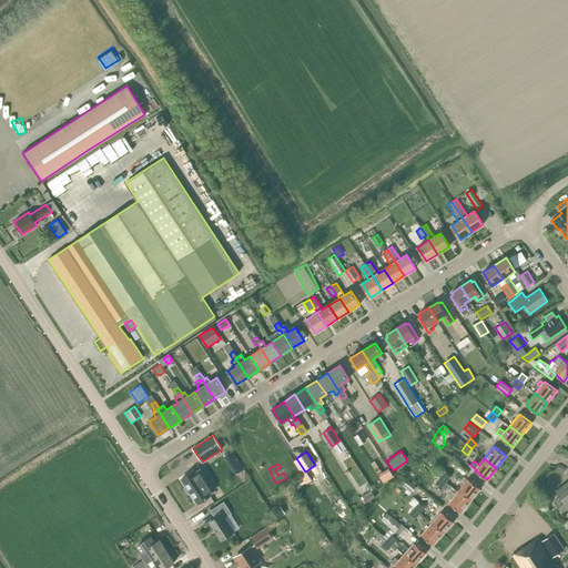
[(394,477),(388,468),(378,475),(384,484),(394,477)]
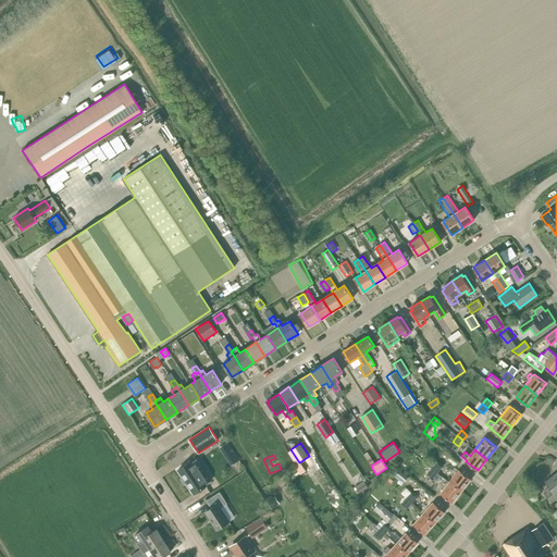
[(210,481),(197,460),(192,463),(190,461),(177,470),(194,494),(206,486),(205,484),(210,481)]
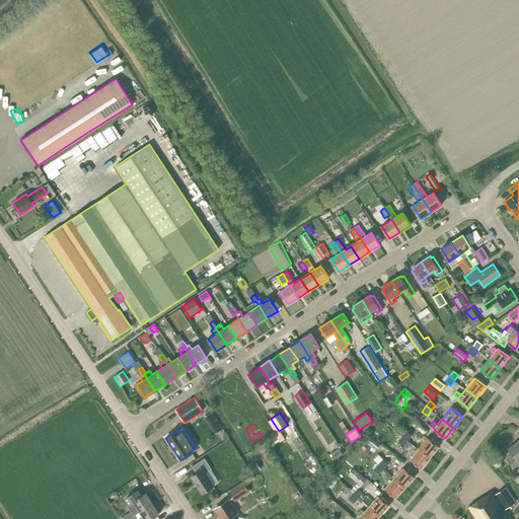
[(408,440),(412,435),(406,431),(402,436),(408,440)]
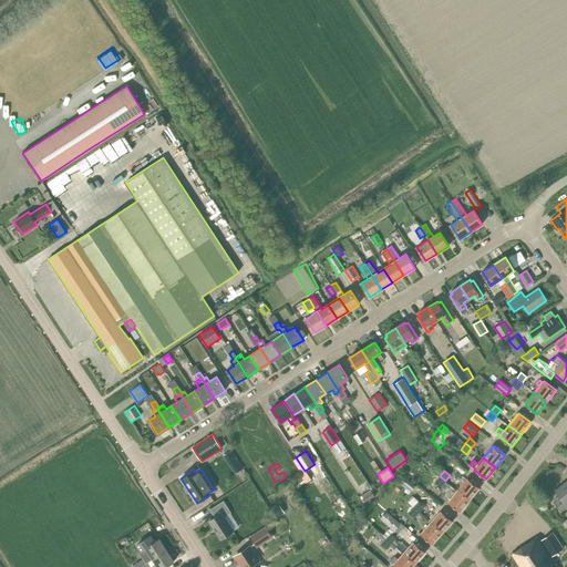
[(311,480),(306,473),(300,476),(306,484),(311,480)]
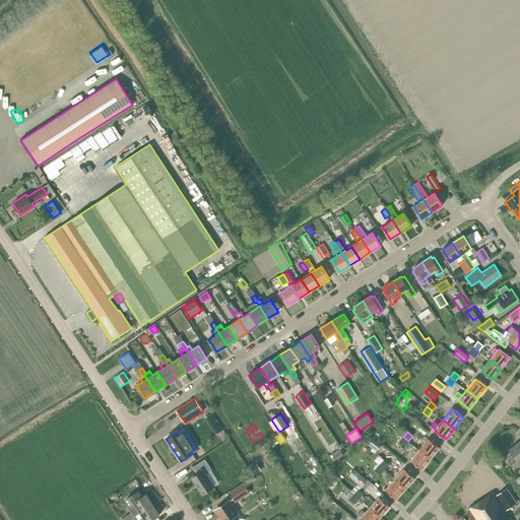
[(404,446),(408,441),(403,437),(399,442),(404,446)]
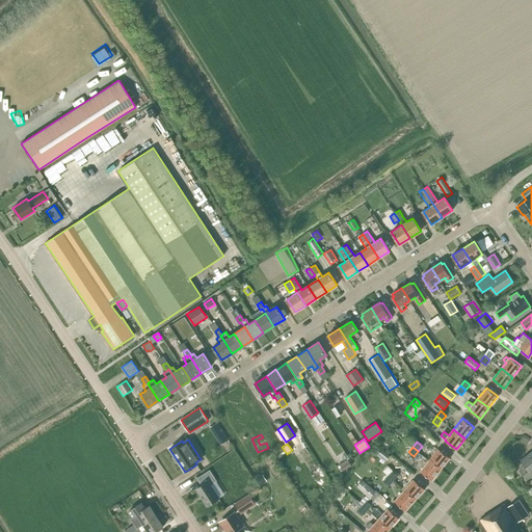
[(380,449),(376,454),(386,461),(390,456),(380,449)]
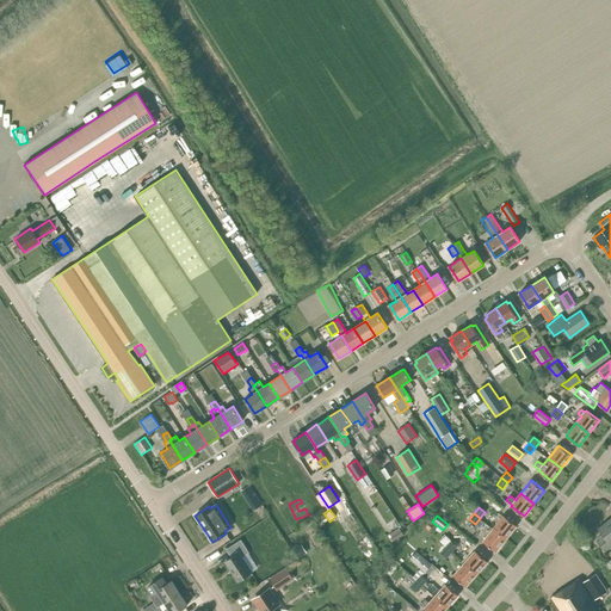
[(504,516),(493,529),(506,538),(517,525),(504,516)]
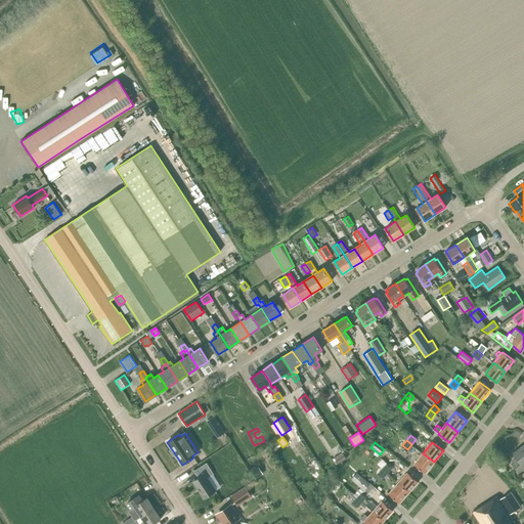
[(520,473),(523,469),(523,444),(513,453),(517,459),(511,463),(520,473)]
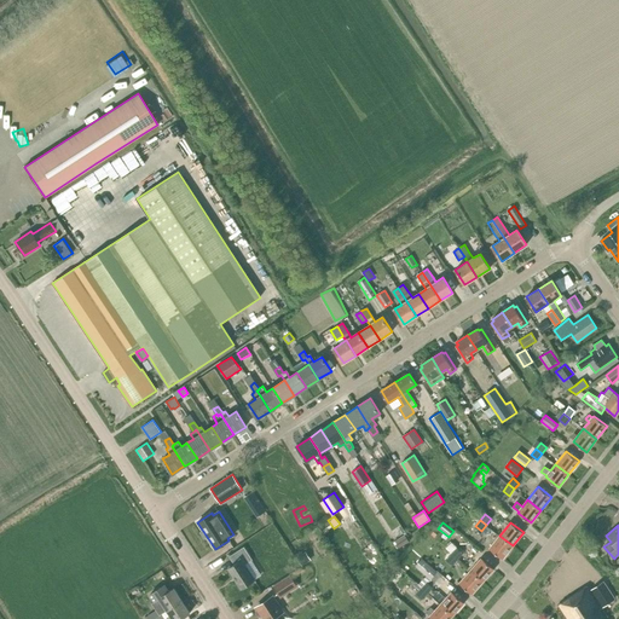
[(503,559),(513,545),(499,536),(490,548),(503,559)]
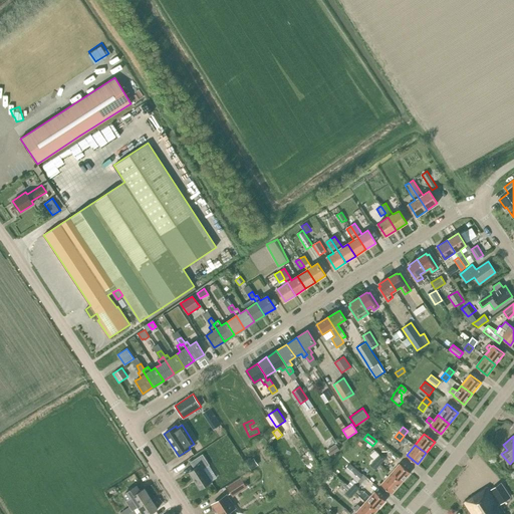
[(330,456),(335,453),(332,447),(326,450),(330,456)]
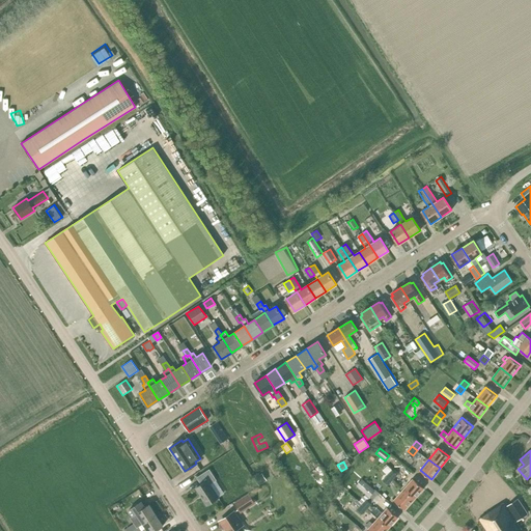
[(383,470),(387,474),(391,470),(388,466),(383,470)]
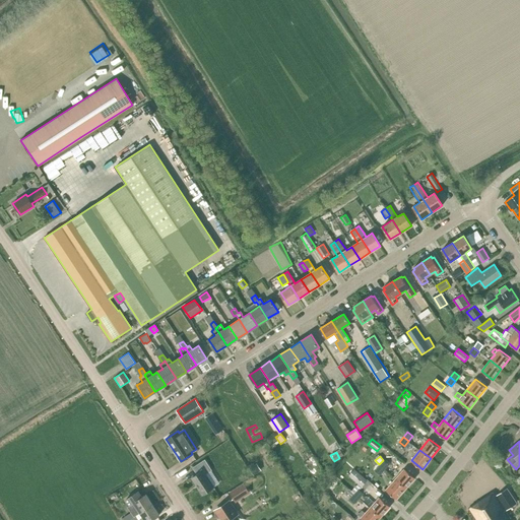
[(212,470),(205,459),(192,467),(197,474),(192,477),(203,495),(214,488),(205,474),(212,470)]
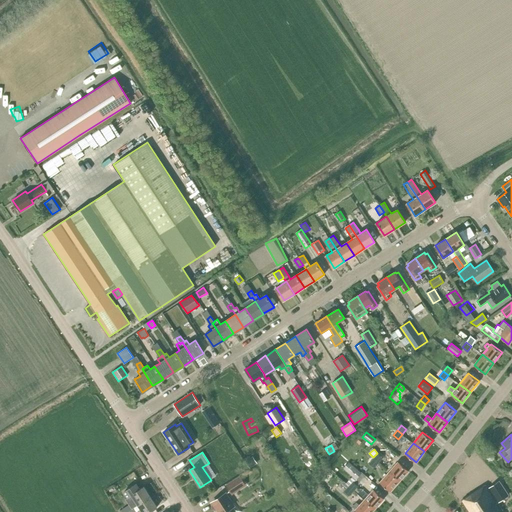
[(377,464),(383,458),(378,453),(372,460),(377,464)]
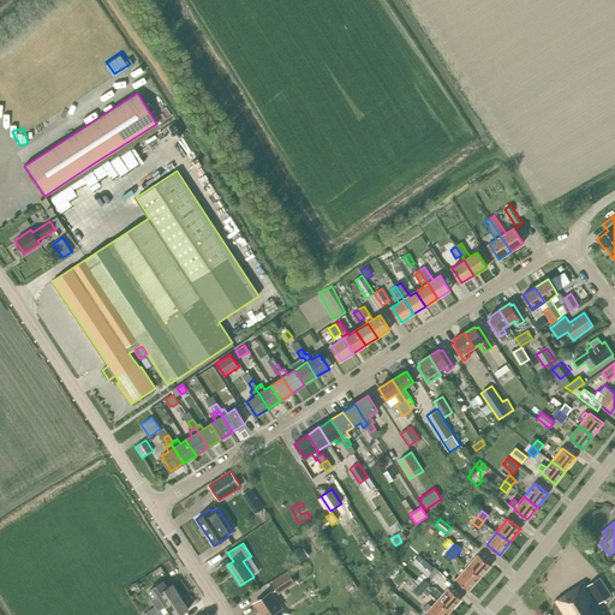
[(416,581),(419,584),(425,589),(440,573),(435,568),(419,554),(412,562),(423,573),(416,581)]
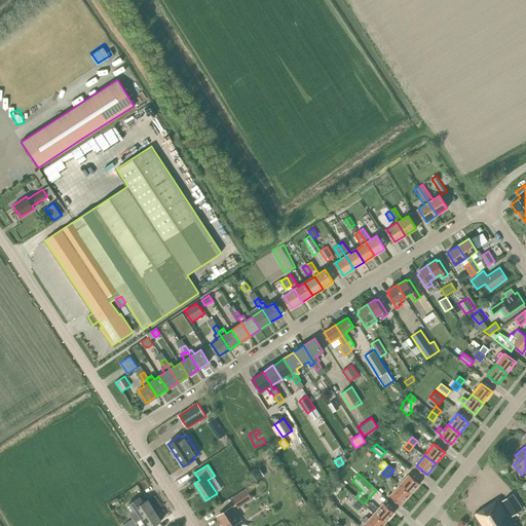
[(420,484),(409,475),(400,485),(410,494),(420,484)]
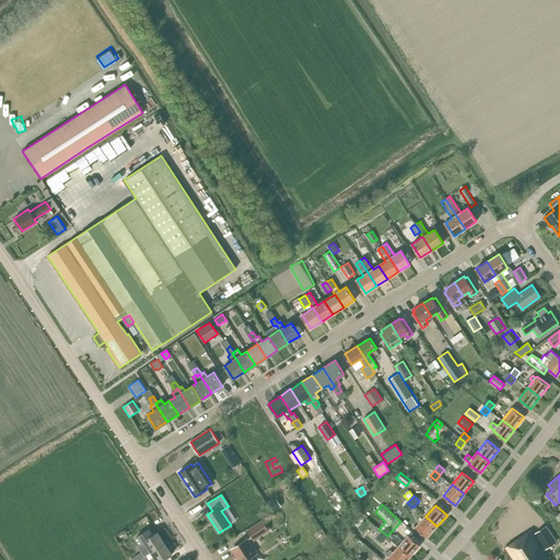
[(427,537),(436,526),(426,516),(416,527),(427,537)]
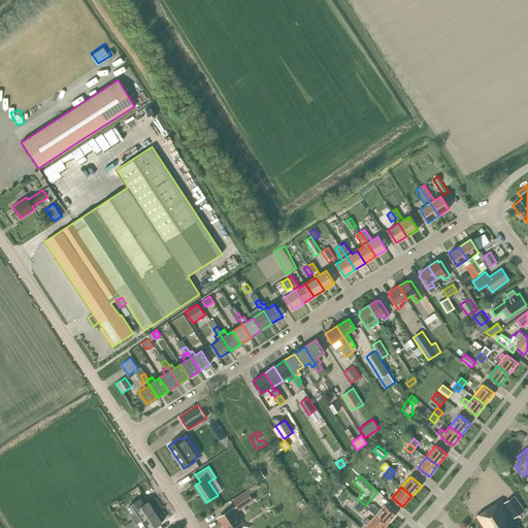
[(248,491),(232,500),(239,510),(254,500),(248,491)]
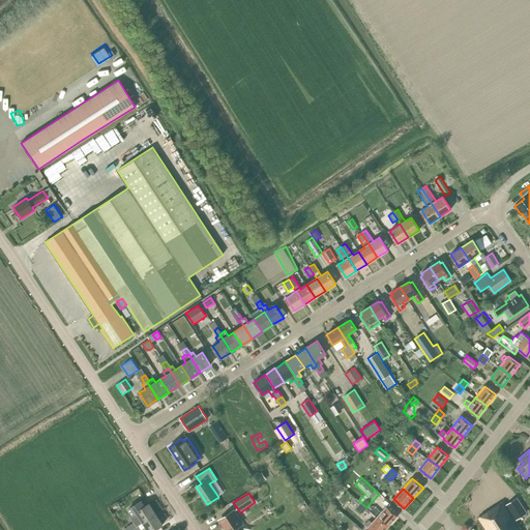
[(525,513),(516,499),(505,506),(502,501),(477,518),(486,529),(518,529),(519,529),(520,528),(514,520),(525,513)]
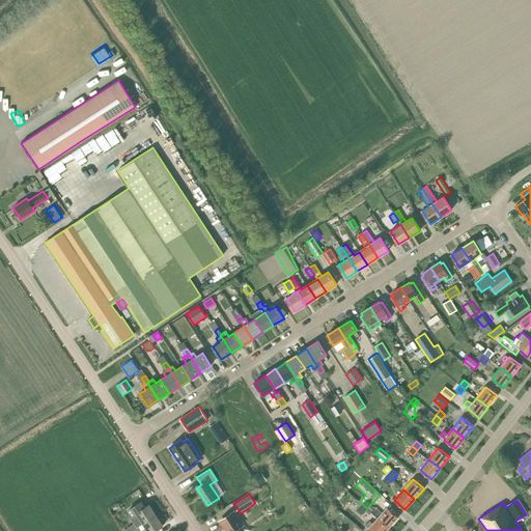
[(367,508),(362,504),(359,502),(358,501),(354,505),(358,508),(357,509),(362,513),(367,508)]
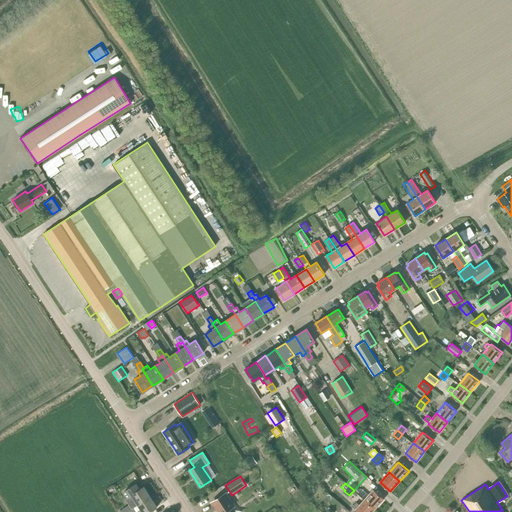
[(121,511),(127,511),(133,508),(150,497),(151,497),(144,486),(140,489),(136,484),(124,492),(128,497),(125,499),(129,505),(120,511),(121,511)]
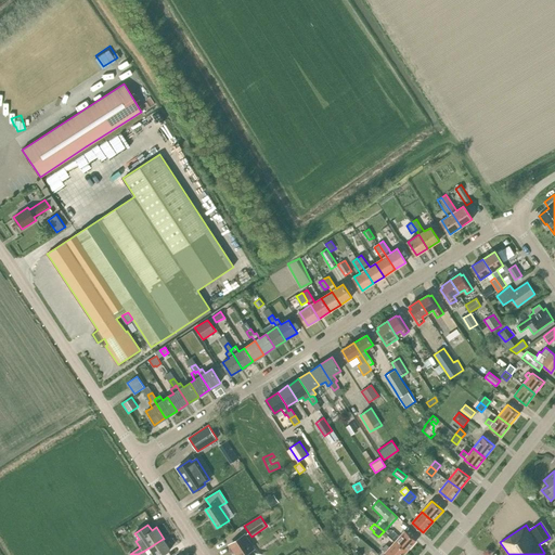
[(386,533),(395,540),(398,536),(391,530),(390,531),(388,529),(386,533)]
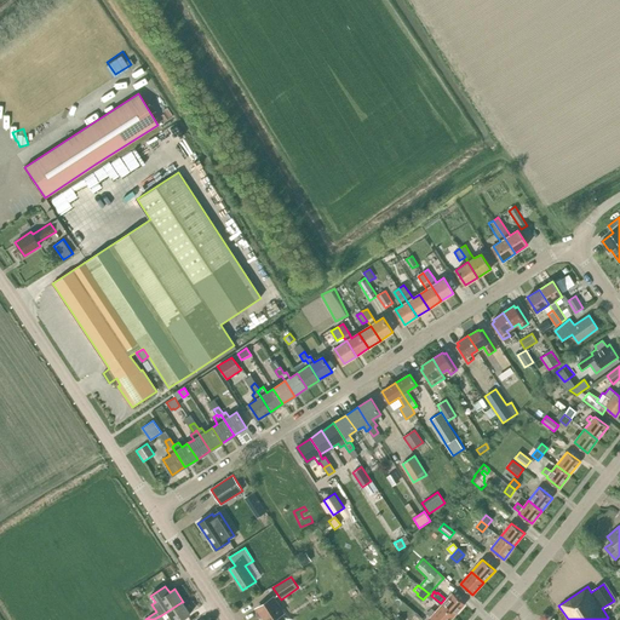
[(454,616),(465,604),(452,592),(441,606),(454,616)]
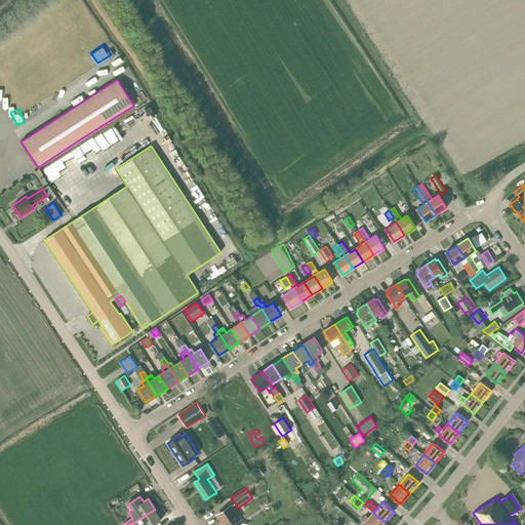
[(239,519),(231,507),(217,515),(224,524),(240,524),(237,520),(239,519)]
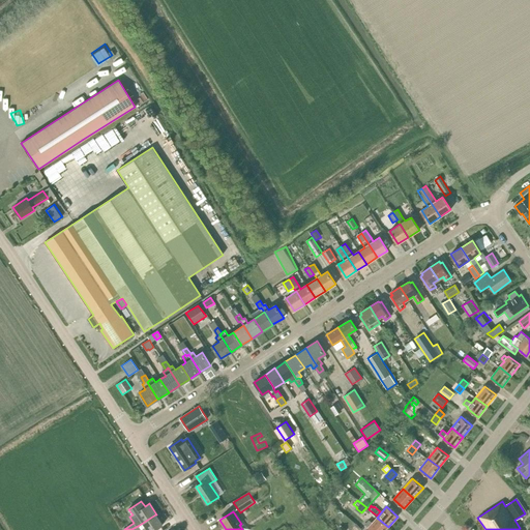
[(138,526),(131,529),(141,529),(146,527),(147,529),(154,529),(163,525),(155,514),(143,523),(138,526)]
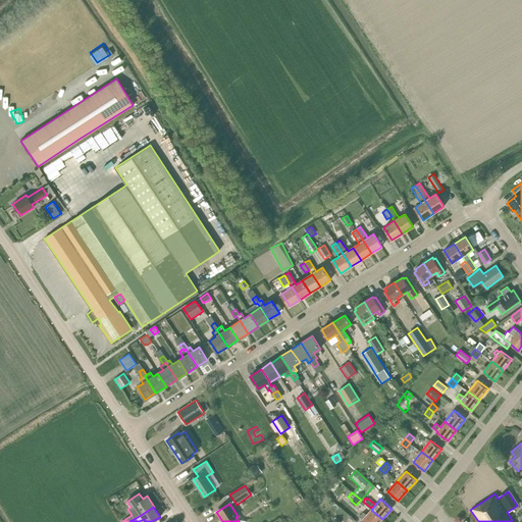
[(364,521),(379,521),(382,519),(371,510),(367,515),(364,512),(359,517),(363,519),(362,520),(364,521)]
